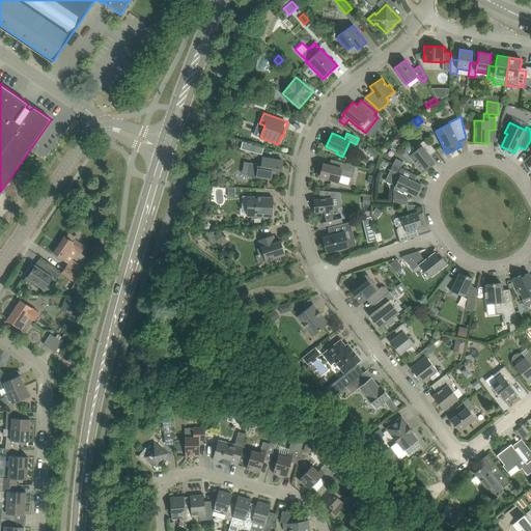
[(437,150),(426,138),(416,147),(417,149),(409,156),(419,167),(421,165),(425,170),(436,162),(430,156),(437,150)]
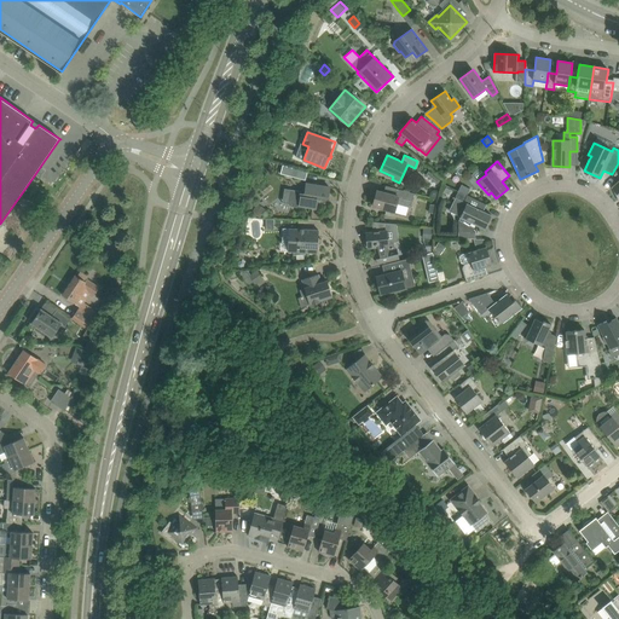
[(304,171),(283,165),(281,173),(302,179),(304,171)]
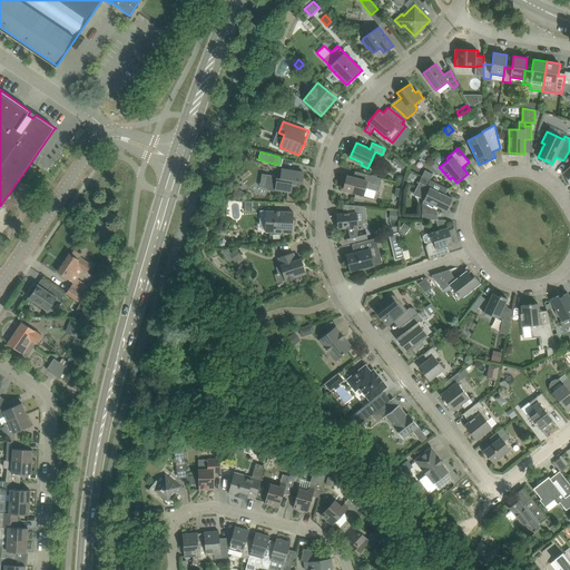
[(395,157),(392,161),(402,169),(405,165),(395,157)]
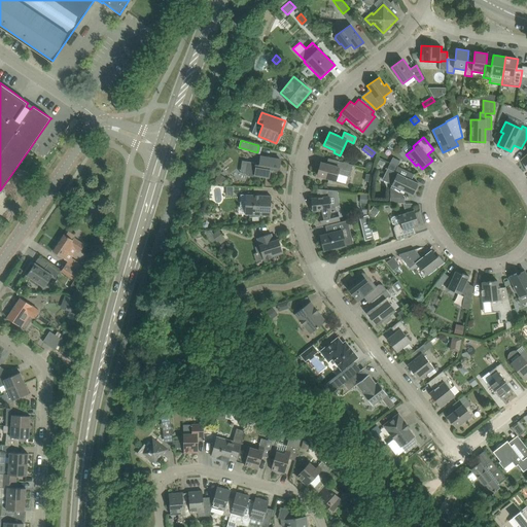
[(254,177),(254,175),(259,175),(270,177),(271,170),(272,171),(272,172),(277,172),(278,168),(280,168),(281,160),(260,156),(260,157),(256,163),(248,162),(247,173),(247,174),(247,176),(254,177)]
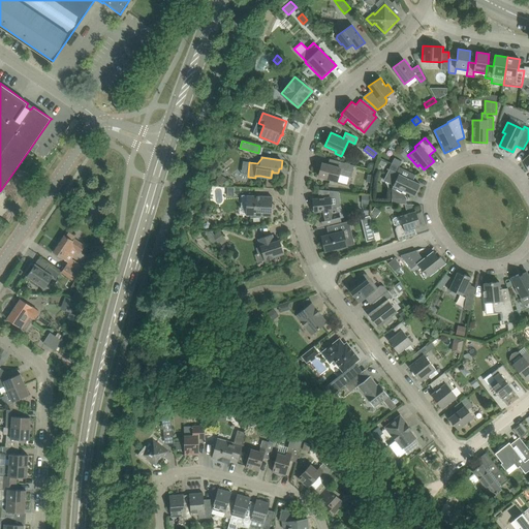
[(392,163),(399,166),(402,161),(395,158),(392,163)]
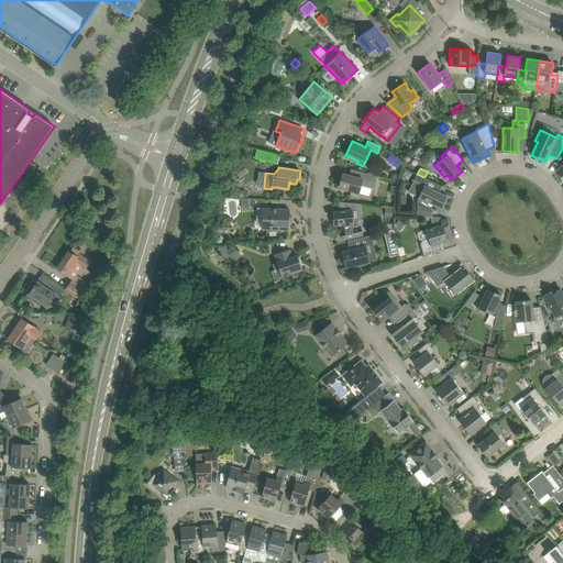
[(359,177),(353,176),(343,174),(339,187),(359,192),(361,186),(374,189),(377,176),(361,172),(359,177)]
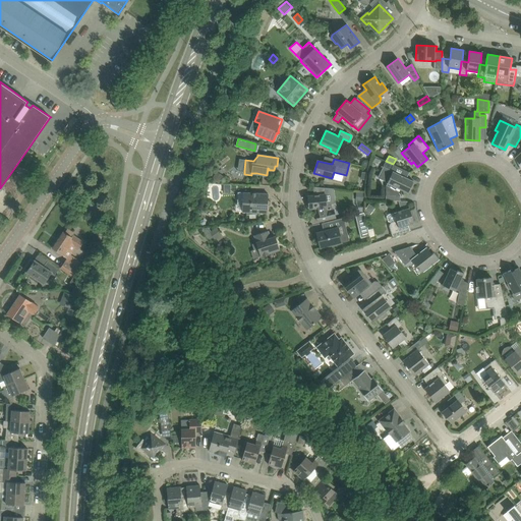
[(414,181),(405,177),(399,174),(401,171),(393,166),(393,164),(386,161),(384,166),(378,178),(388,182),(386,185),(386,195),(391,195),(398,195),(401,189),(408,193),(414,181)]
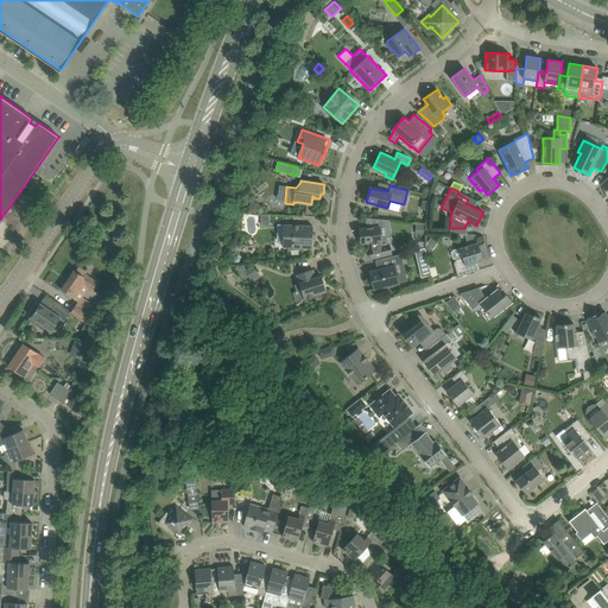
[(253,201),(249,206),(247,208),(248,209),(255,214),(261,206),(253,201)]
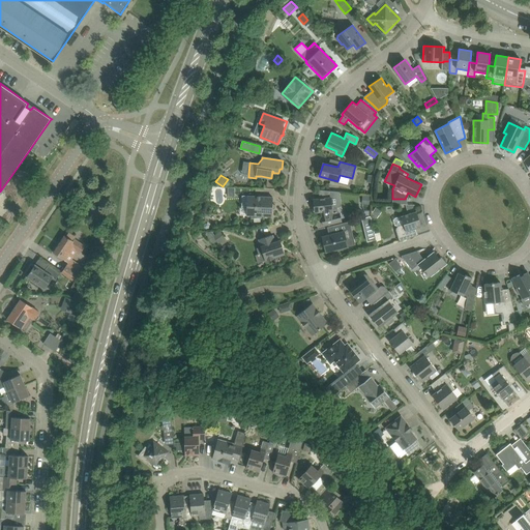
[(272,197),(262,197),(247,196),(246,215),(251,215),(252,218),(262,217),(262,216),(272,216),(272,197)]
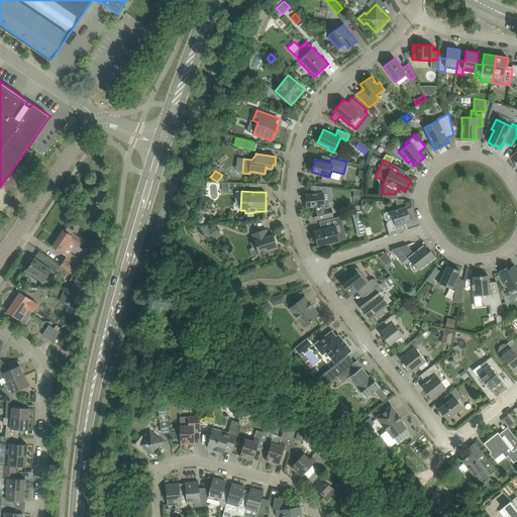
[(316,220),(325,217),(333,216),(331,208),(330,208),(328,202),(326,200),(324,201),(323,192),(316,193),(306,194),(307,207),(313,206),(314,212),(316,220)]
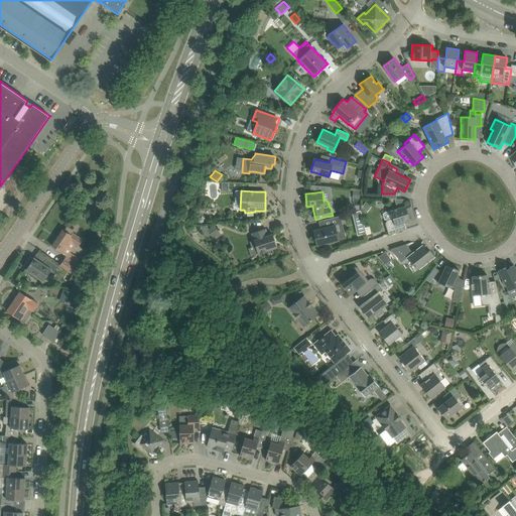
[(395,199),(396,207),(405,205),(403,198),(395,199)]
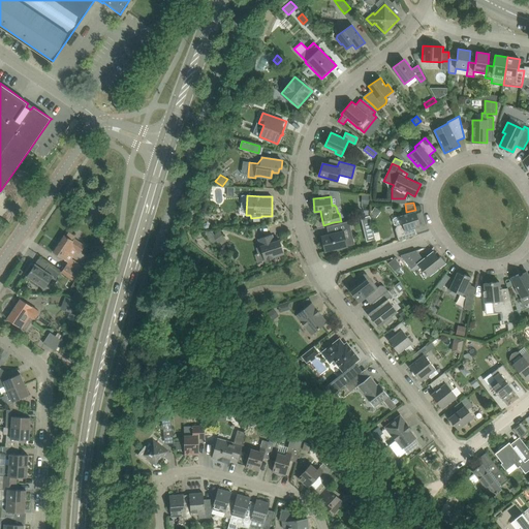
[(375,207),(370,214),(376,218),(381,211),(375,207)]
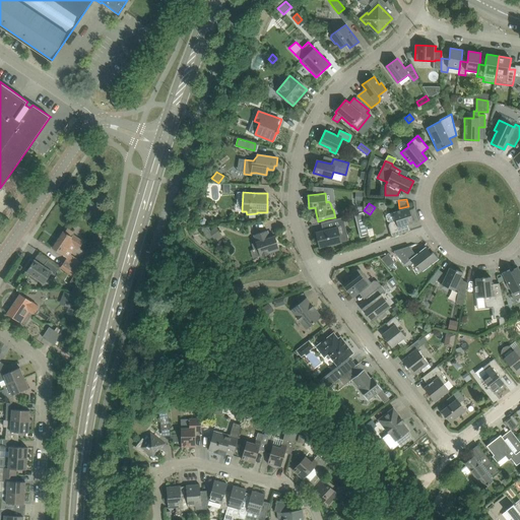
[(408,207),(399,210),(393,212),(388,213),(386,215),(388,220),(390,221),(388,225),(392,237),(410,231),(408,224),(413,222),(411,216),(413,215),(411,209),(409,210),(408,207)]
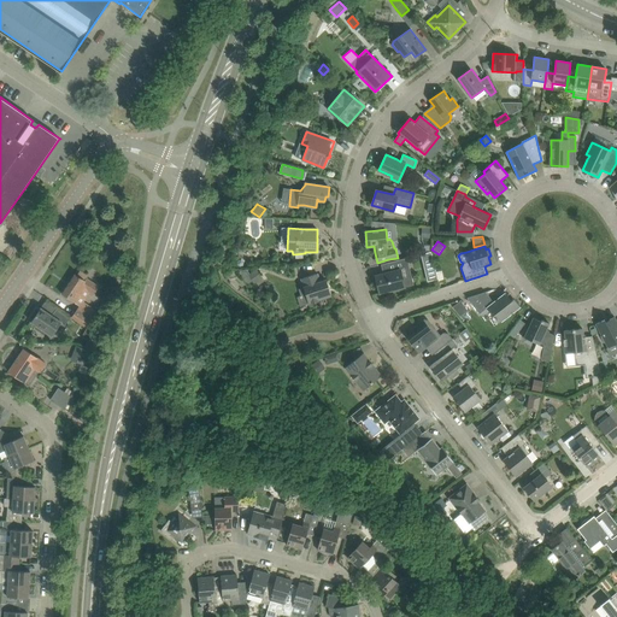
[(421,254),(428,282),(439,280),(439,278),(436,272),(432,252),(421,254)]
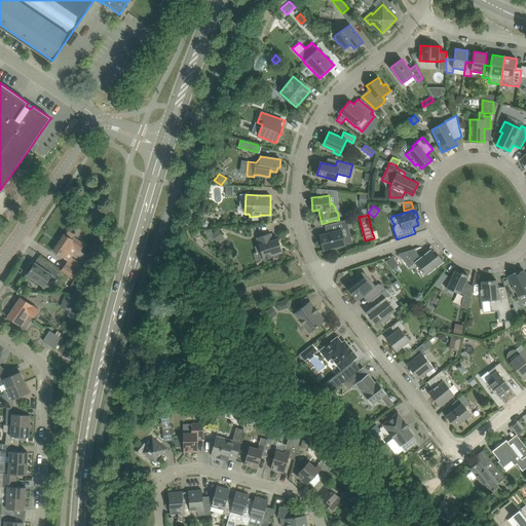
[(324,250),(334,248),(345,245),(343,237),(351,235),(347,220),(325,225),(327,233),(320,234),(324,250)]
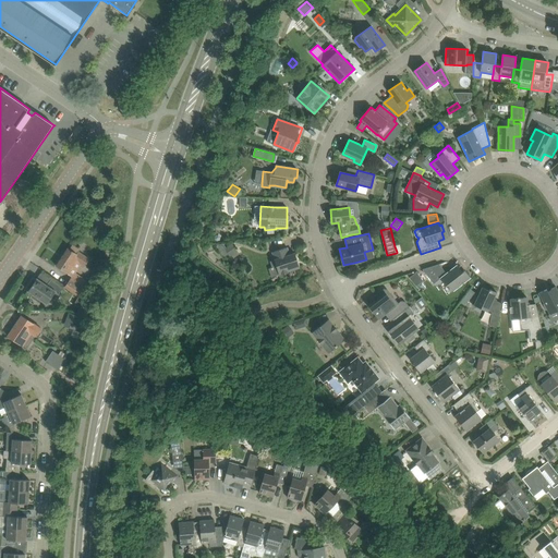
[(226,251),(228,254),(230,256),(238,251),(232,243),(225,247),(225,249),(226,251)]
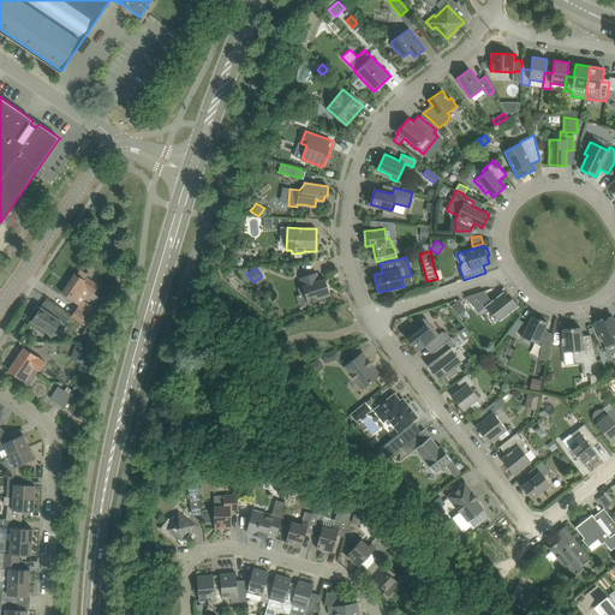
[(63,293),(72,299),(76,302),(85,288),(94,294),(100,286),(87,278),(85,280),(76,273),(63,293)]
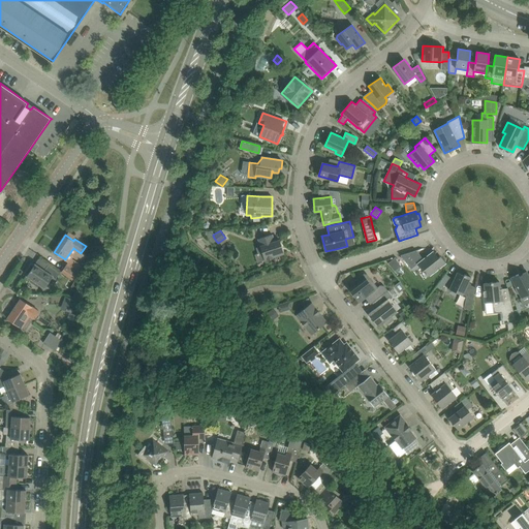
[(258,239),(260,246),(265,260),(284,254),(280,240),(275,242),(273,235),(258,239)]
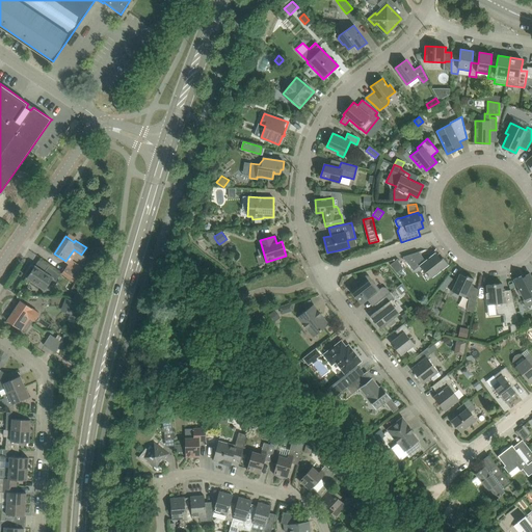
[(432,276),(440,271),(448,264),(443,258),(441,259),(435,253),(426,261),(419,251),(403,257),(414,270),(420,265),(425,272),(428,270),(432,276)]
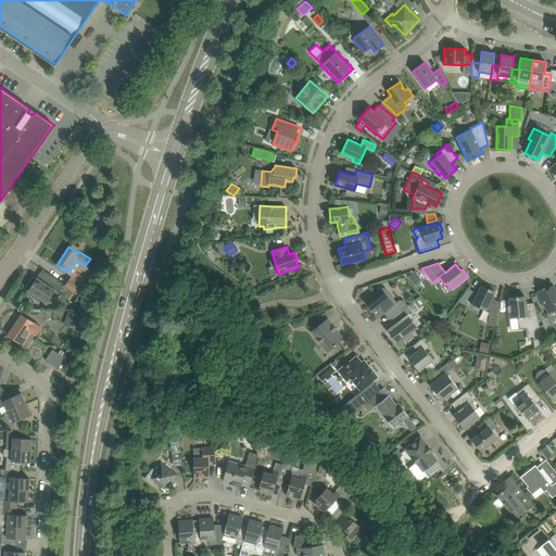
[(421,279),(415,272),(408,276),(415,285),(421,279)]
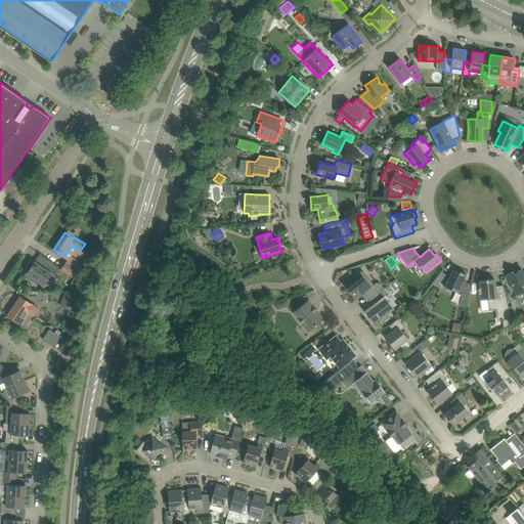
[(81,269),(76,265),(68,260),(61,269),(75,277),(81,269)]
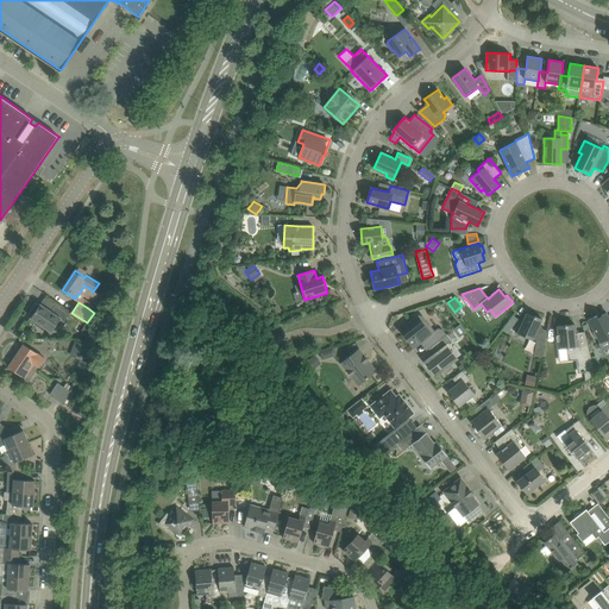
[(51,312),(41,303),(38,307),(37,306),(31,313),(33,315),(31,318),(37,321),(36,324),(44,330),(45,327),(51,332),(61,319),(64,321),(69,314),(56,305),(51,312)]
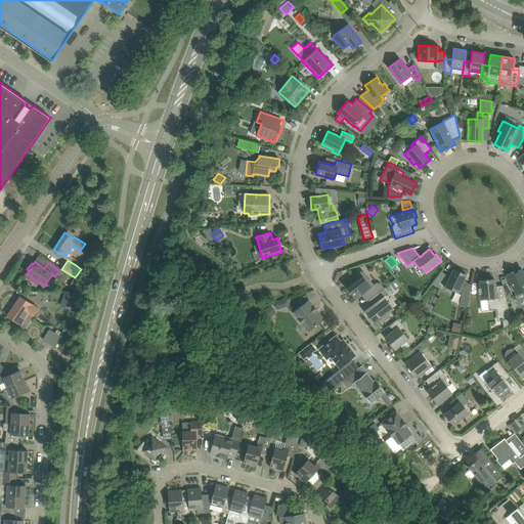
[(459,292),(462,294),(460,305),(467,308),(469,297),(472,285),(464,280),(467,274),(461,271),(460,272),(453,269),(445,287),(459,293),(459,292)]
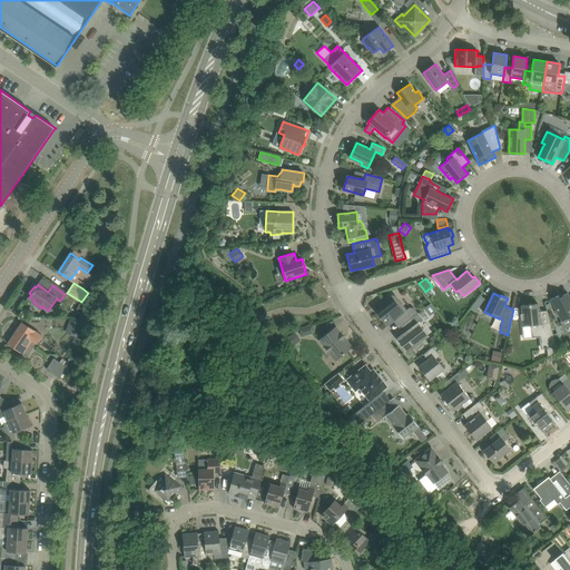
[(550,300),(556,310),(561,321),(568,317),(569,322),(569,296),(568,293),(559,297),(559,295),(550,300)]
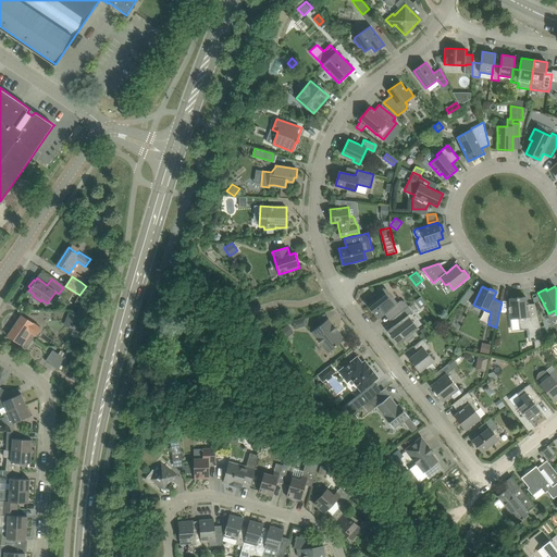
[(400,300),(397,302),(393,296),(386,288),(384,288),(375,294),(371,298),(373,300),(368,305),(379,319),(384,313),(386,312),(392,319),(408,306),(409,306),(405,300),(400,300)]
